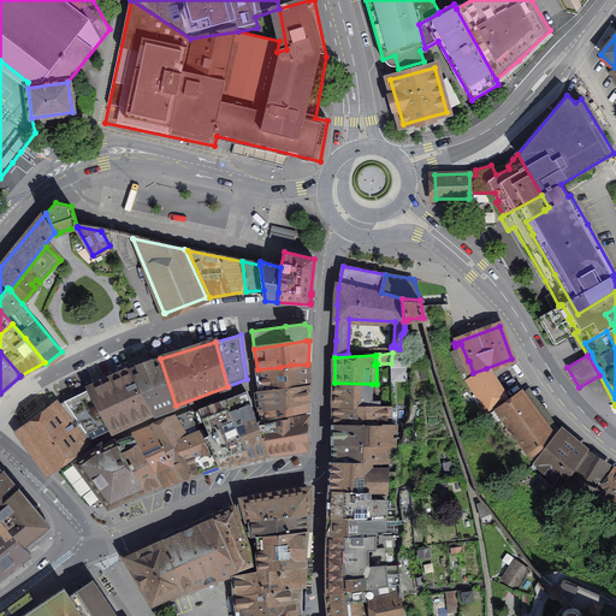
[(146,365),(130,371),(154,414),(176,406),(160,359),(146,365)]
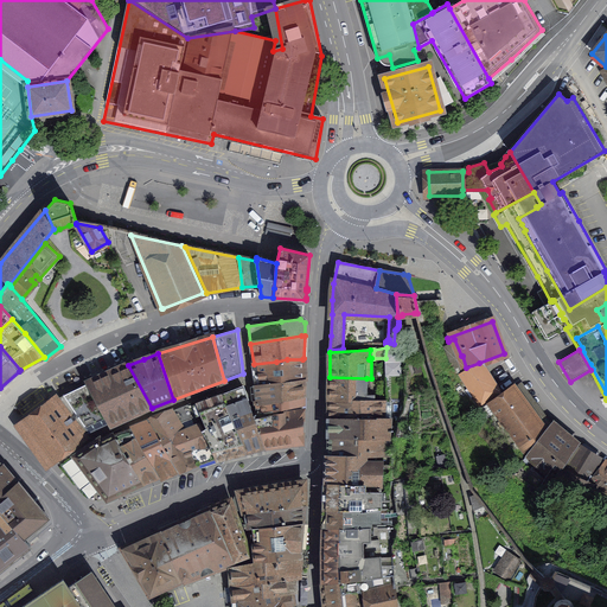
[(302,379),(302,359),(287,359),(276,362),(254,364),(251,364),(255,384),(302,379)]
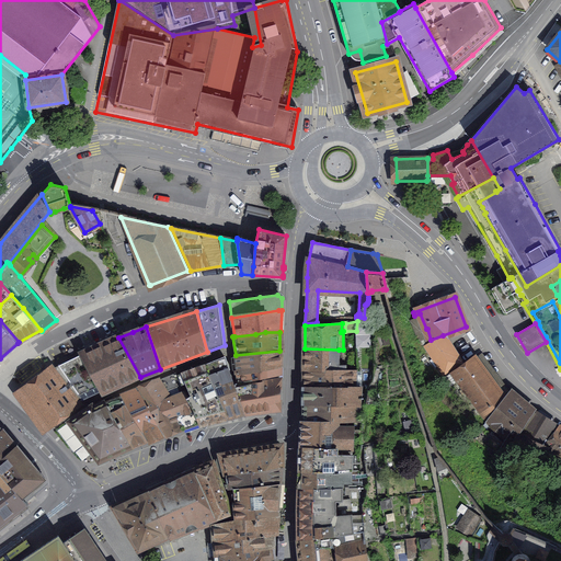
[(427,344),(444,373),(460,363),(443,335),(427,344)]
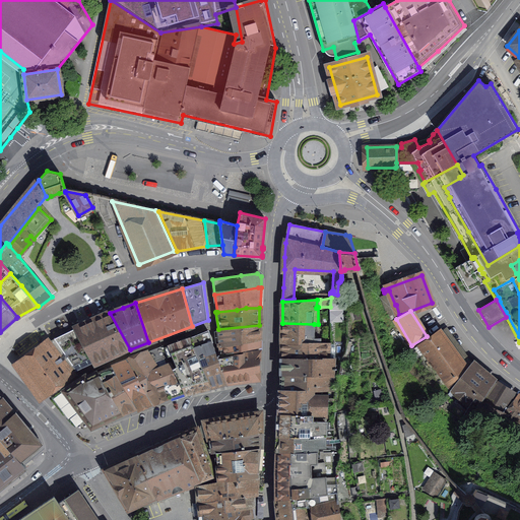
[(110,313),(75,328),(94,363),(130,349),(110,313)]
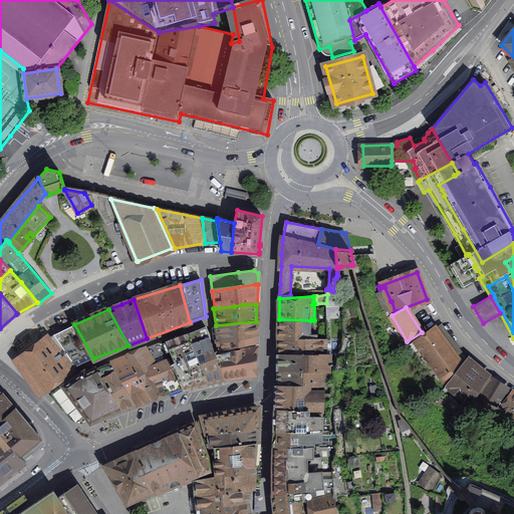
[(310,320),(279,319),(279,339),(285,339),(296,339),(303,340),(316,340),(316,334),(309,334),(310,320)]
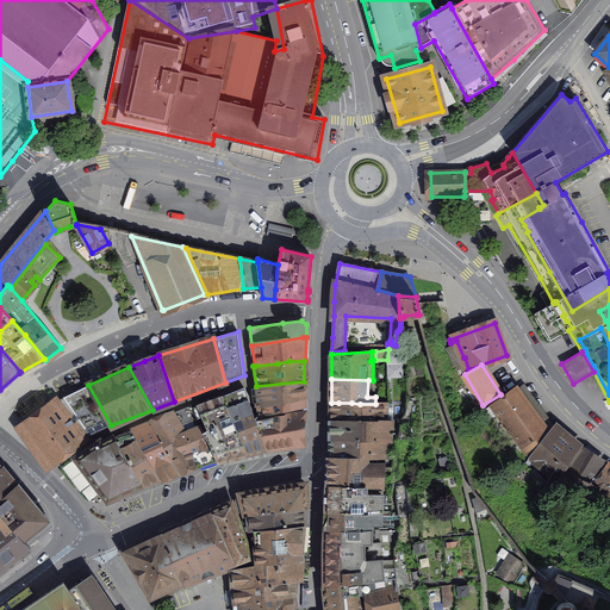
[(272,404),(304,398),(304,381),(256,386),(254,387),(255,406),(259,406),(262,405),(272,404)]
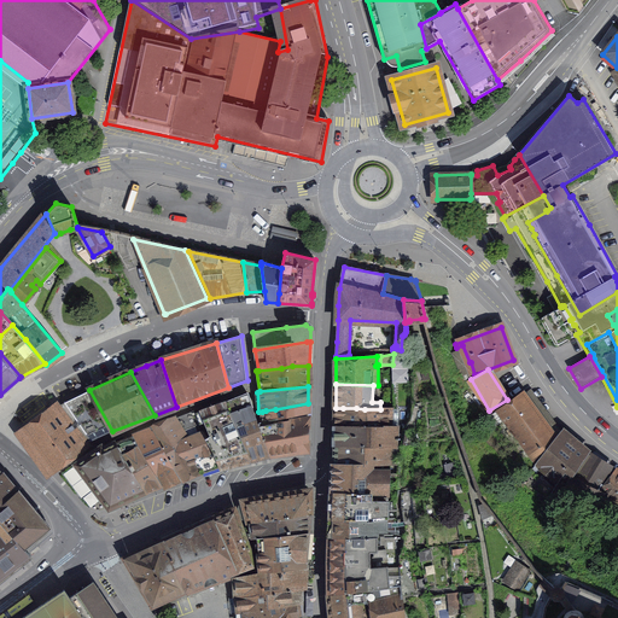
[(89,390),(65,402),(91,441),(112,431),(89,390)]
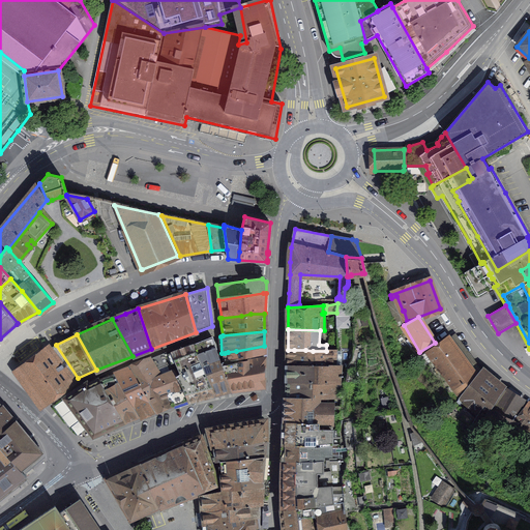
[(193,345),(214,393),(225,390),(230,389),(221,362),(212,336),(193,345)]
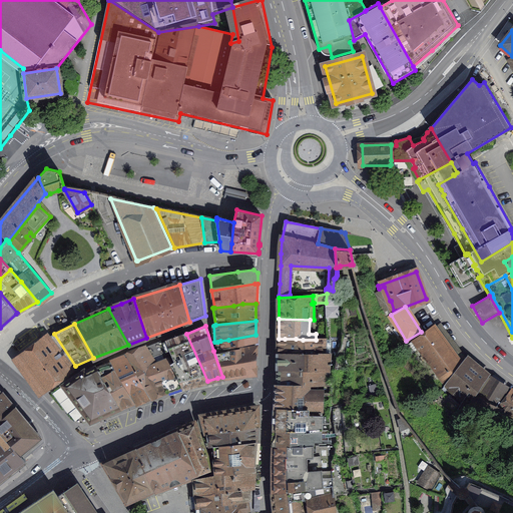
[(460,365),(434,329),(417,342),(447,383),(460,365)]
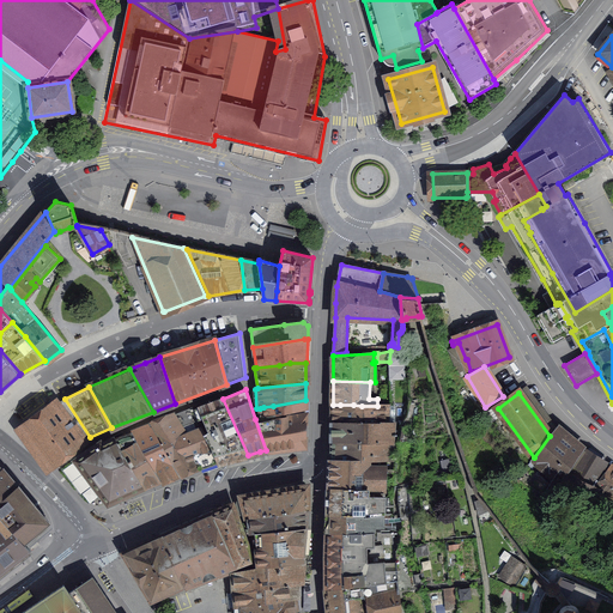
[(65,399),(56,402),(84,442),(90,437),(65,399)]
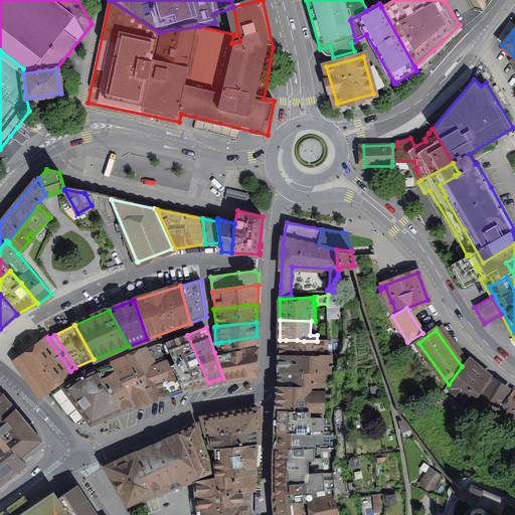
[(187,335),(163,344),(166,353),(172,351),(177,363),(172,366),(177,374),(183,389),(195,385),(208,382),(187,335)]
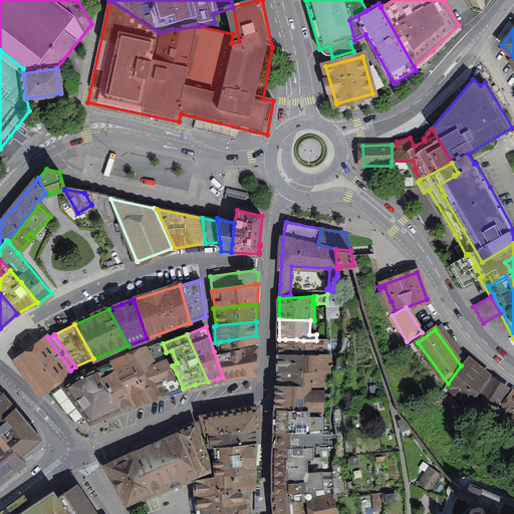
[(256,343),(256,335),(229,340),(221,341),(218,342),(218,348),(222,349),(256,343)]
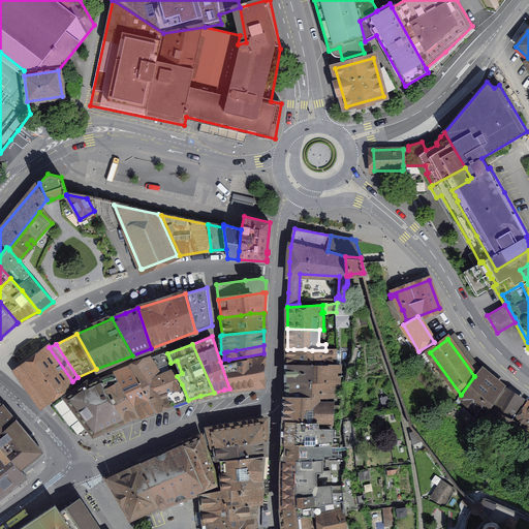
[(49,347),(17,371),(41,404),(72,381),(49,347)]
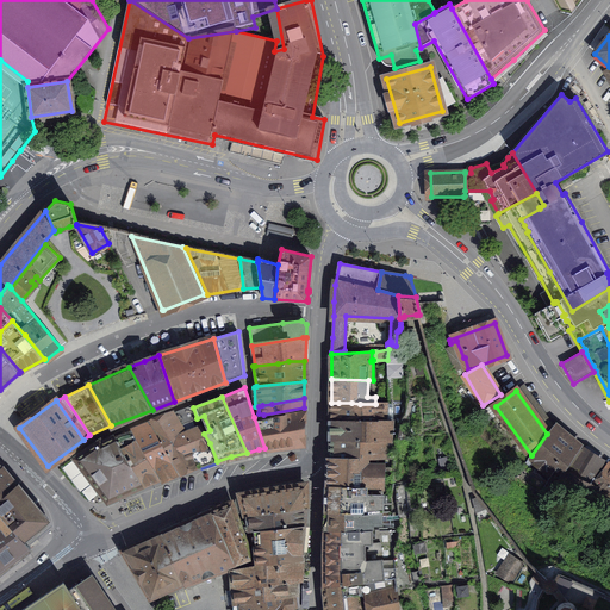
[(338,403),(331,403),(331,421),(341,421),(349,421),(366,419),(387,421),(387,404),(375,404),(360,404),(352,403),(338,403)]
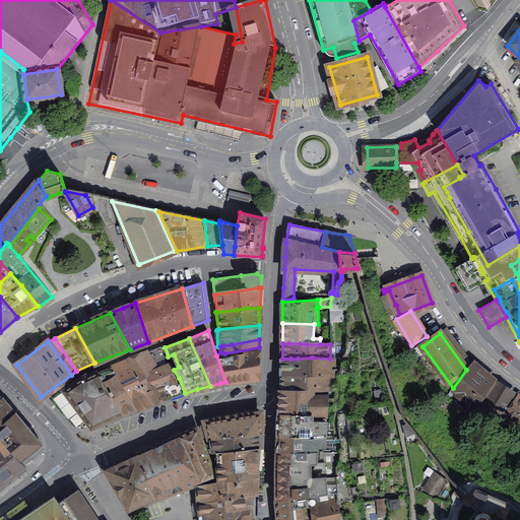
[(127,361),(150,401),(160,397),(168,394),(170,398),(185,393),(179,378),(174,370),(170,364),(168,356),(165,347),(164,345),(141,353),(141,355),(127,361)]
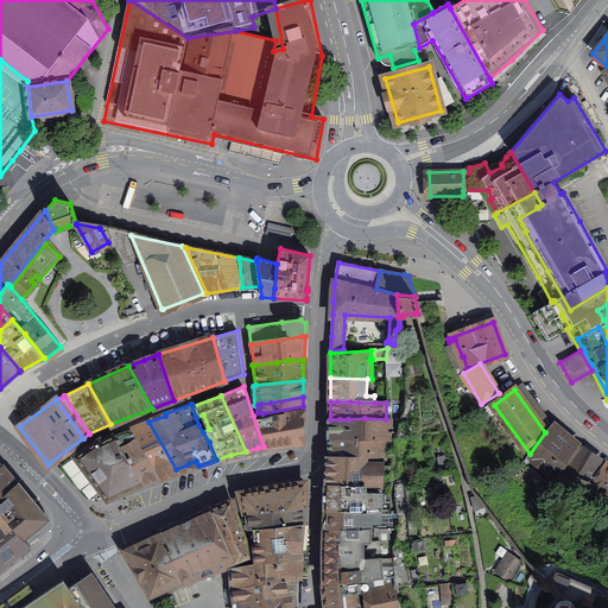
[(482,409),(489,417),(495,412),(488,404),(482,409)]
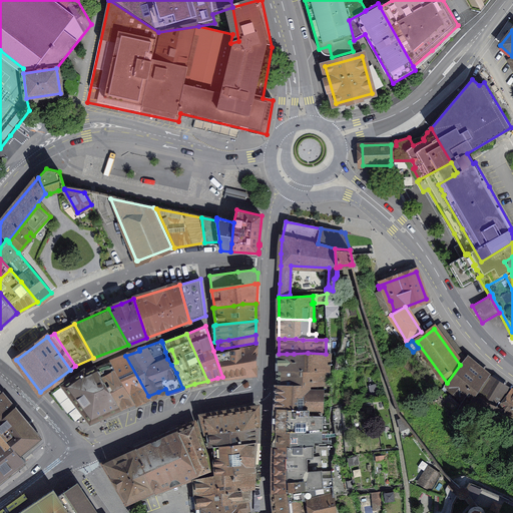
[(254,374),(255,346),(221,352),(217,353),(217,351),(213,351),(222,377),(239,375),(254,374)]
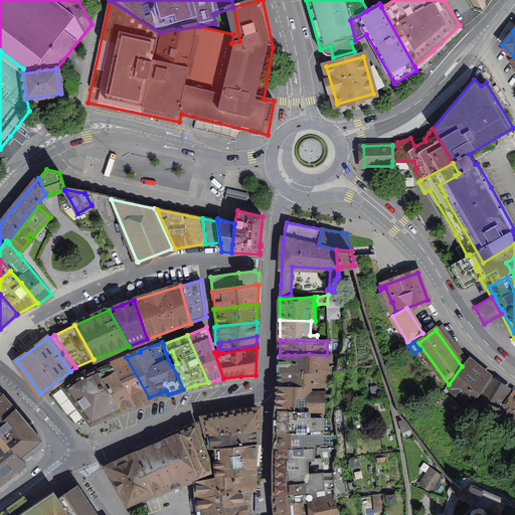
[(288,355),(280,355),(279,371),(298,371),(304,371),(328,372),(329,372),(330,366),(332,366),(332,365),(330,365),(331,354),(327,355),(309,354),(295,355),(288,355)]
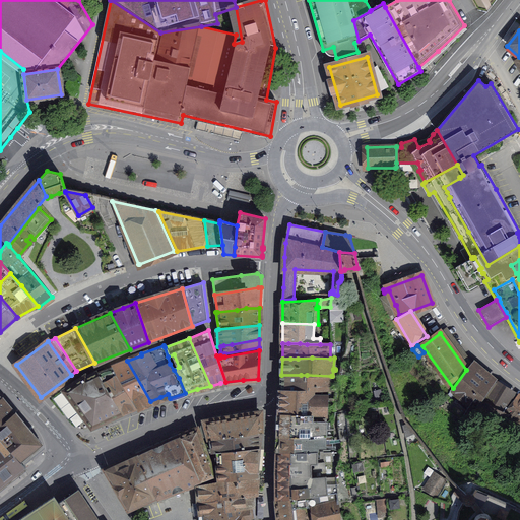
[(127,361),(112,367),(137,407),(144,405),(151,403),(150,401),(127,361)]
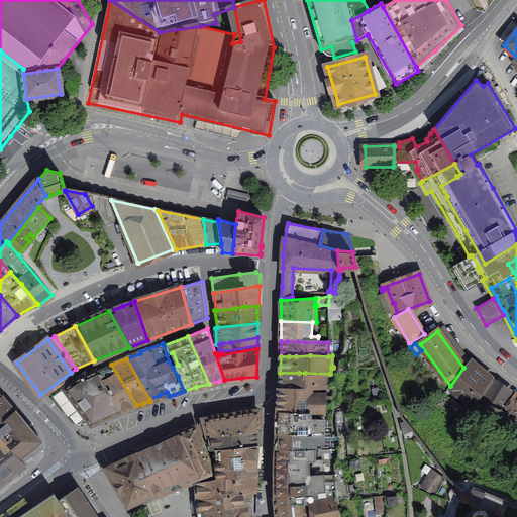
[(470,360),(463,368),(450,386),(447,390),(466,406),(474,394),(479,399),(492,380),(470,360)]
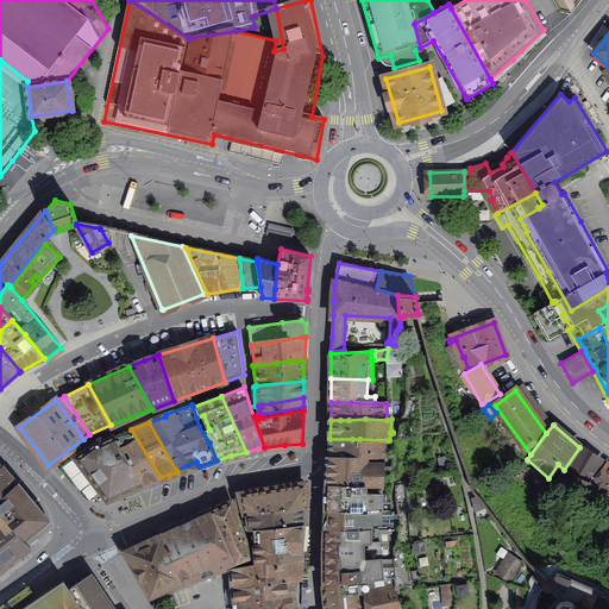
[(131,429),(114,435),(143,484),(161,477),(131,429)]
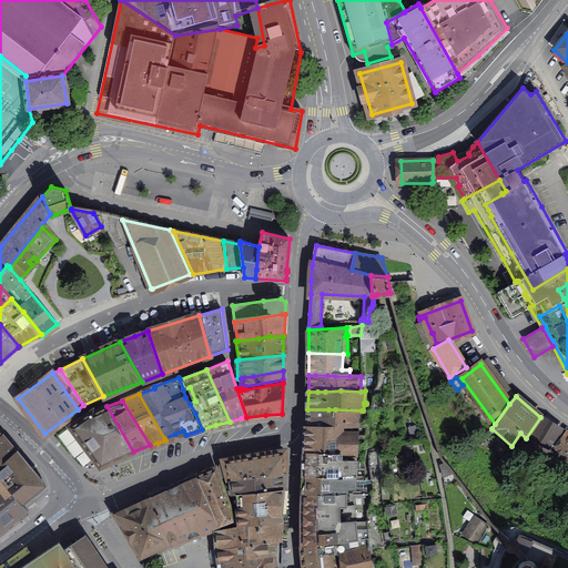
[(92,411),(70,426),(84,445),(100,466),(130,453),(133,452),(107,406),(94,413),(92,411)]
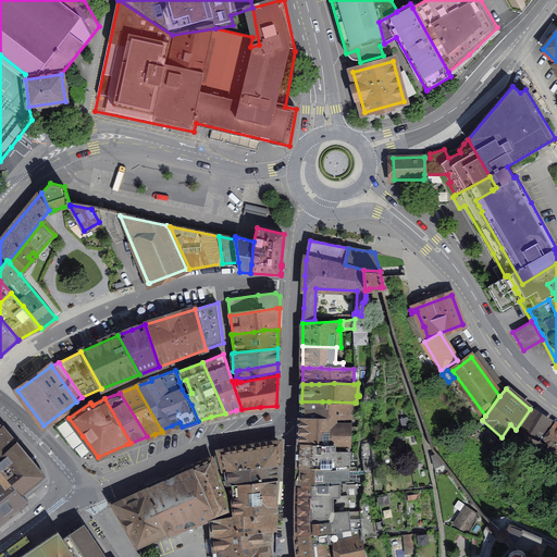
[(301,401),(301,418),(312,418),(335,418),(335,419),(354,419),(355,403),(329,401),(322,401),(301,401)]
